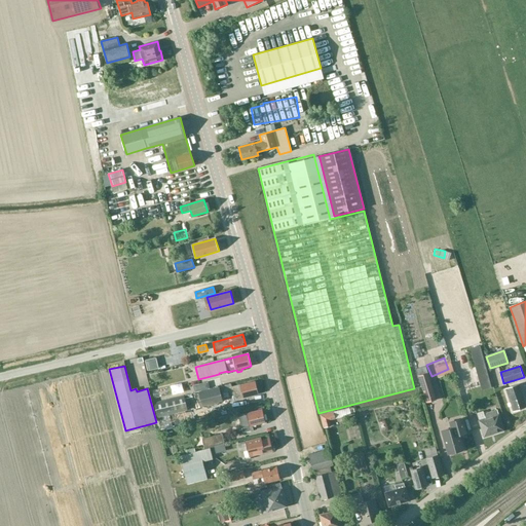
[(461,397),(474,392),(468,373),(466,368),(454,372),(461,397)]
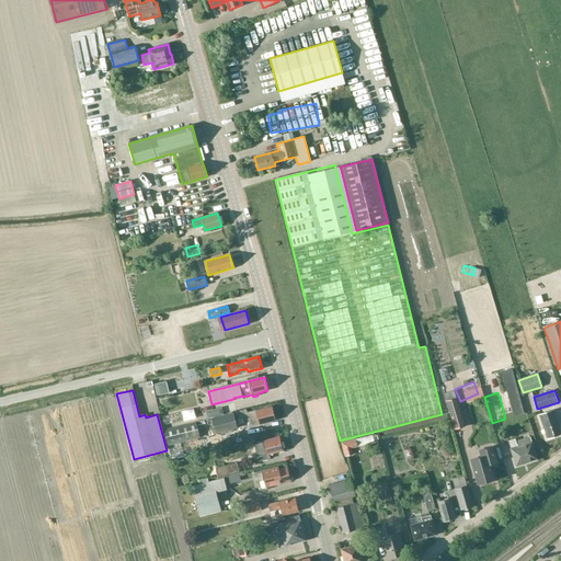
[(508,402),(516,401),(515,392),(507,393),(508,402)]
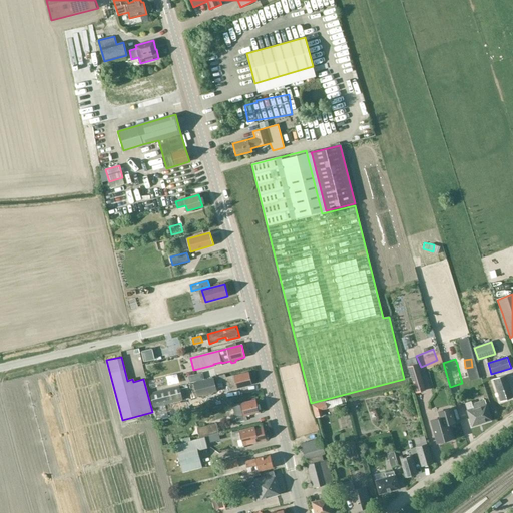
[(417,364),(408,366),(414,384),(423,382),(417,364)]
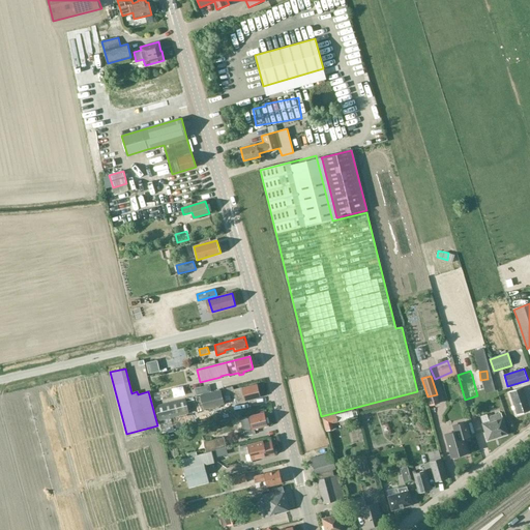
[(189,392),(204,388),(202,382),(188,385),(189,392)]
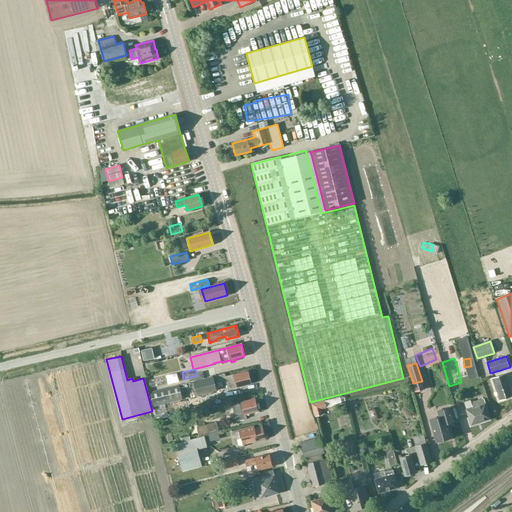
[(229,389),(251,384),(248,371),(226,377),(225,374),(215,376),(216,382),(226,380),(229,389)]
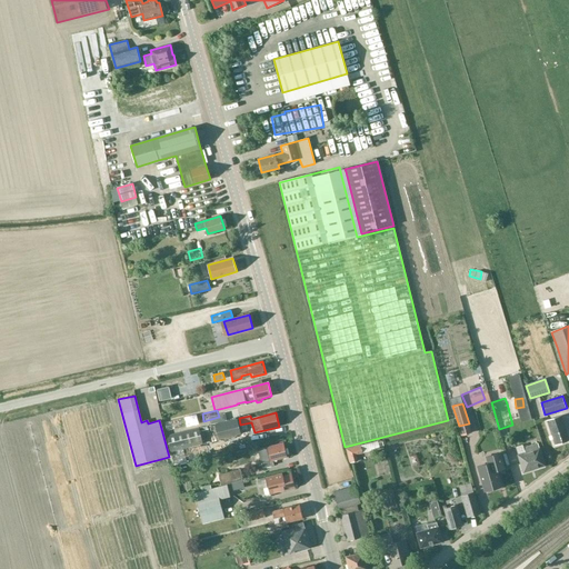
[(555,445),(568,439),(568,438),(561,416),(547,420),(555,445)]
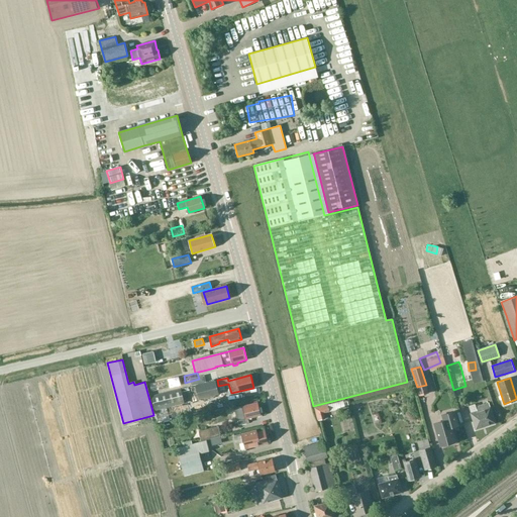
[(167,379),(148,383),(151,392),(169,387),(167,379)]
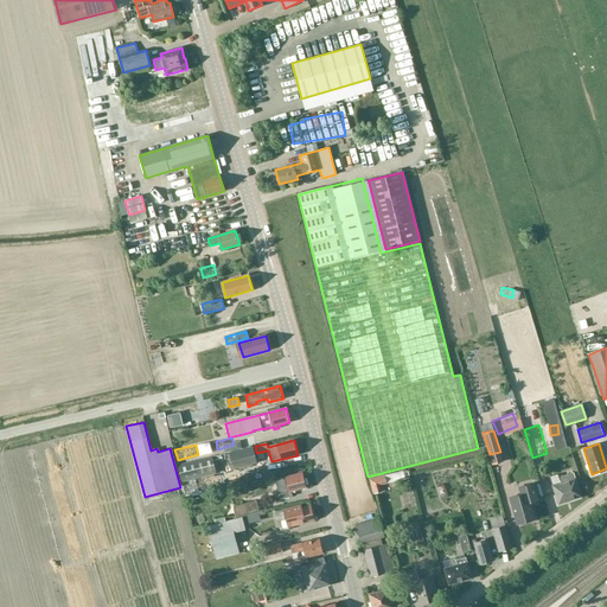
[(234,468),(256,462),(253,447),(229,453),(234,468)]
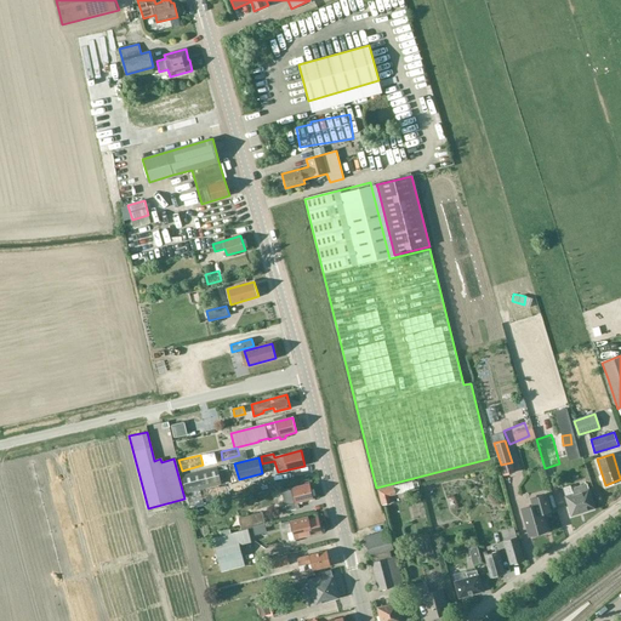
[(187,494),(221,484),(217,467),(182,477),(187,494)]
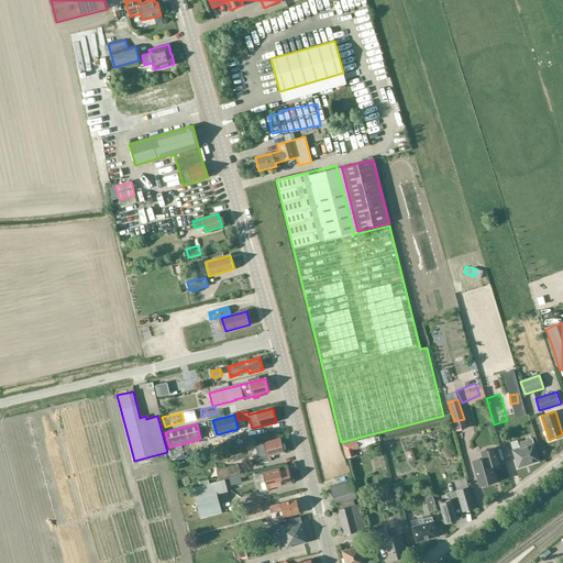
[(346,457),(354,455),(352,451),(370,445),(368,438),(343,444),(346,457)]
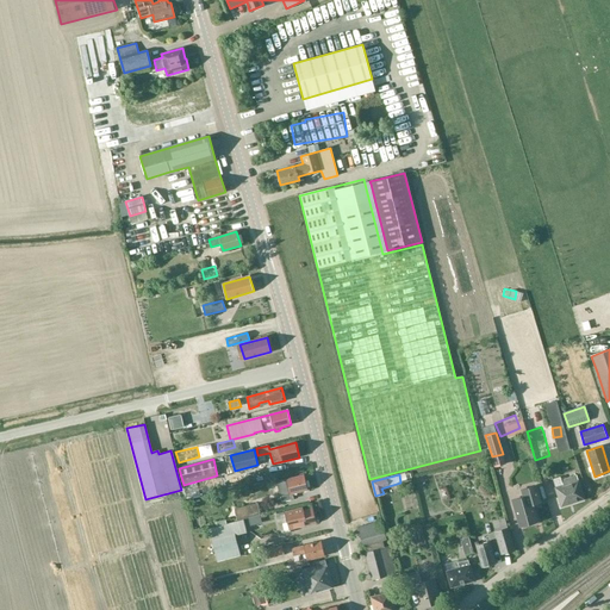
[(278,481),(281,497),(282,502),(293,498),(292,493),(307,490),(304,475),(278,481)]
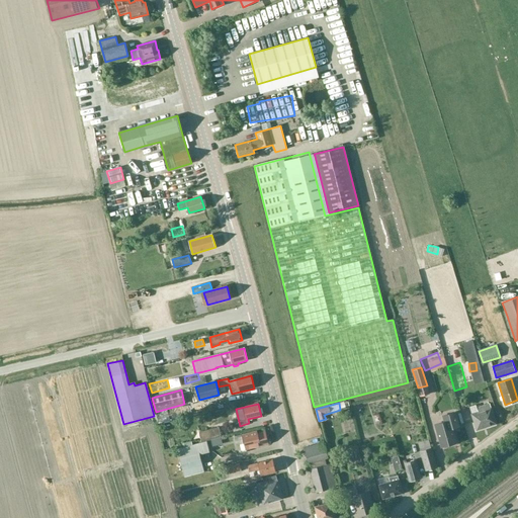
[(479,412),(471,414),(477,430),(497,424),(491,408),(490,404),(477,408),(479,412)]
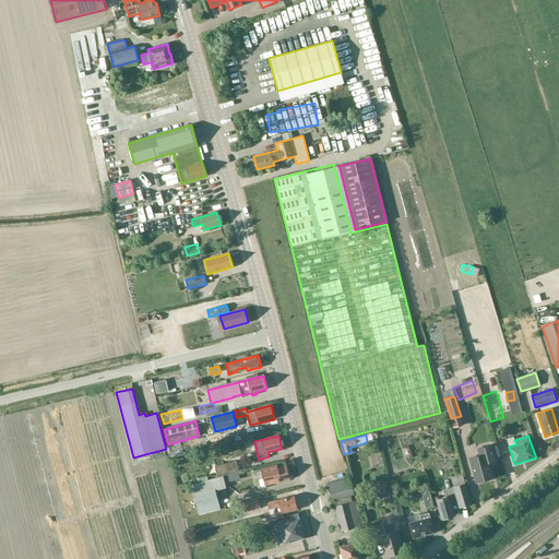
[(476,483),(492,478),(488,462),(496,461),(491,445),(477,449),(479,455),(470,459),(476,483)]
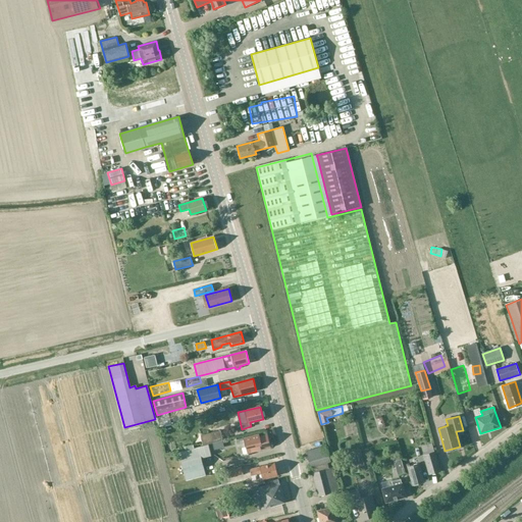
[(200,435),(203,447),(208,446),(208,445),(222,440),(220,430),(200,435)]
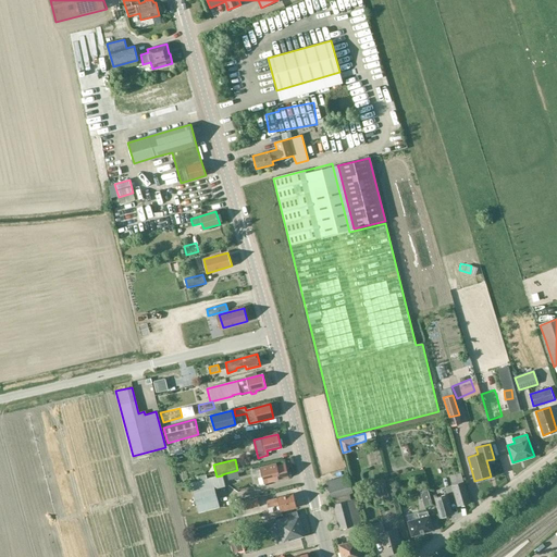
[(255,479),(262,477),(264,483),(288,478),(285,463),(276,466),(275,463),(252,470),(255,479)]
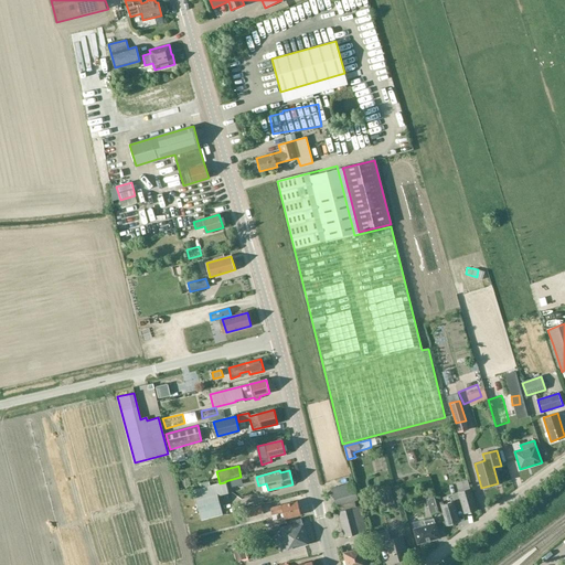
[(477,510),(470,488),(470,489),(468,480),(456,483),(458,492),(464,513),(477,510)]
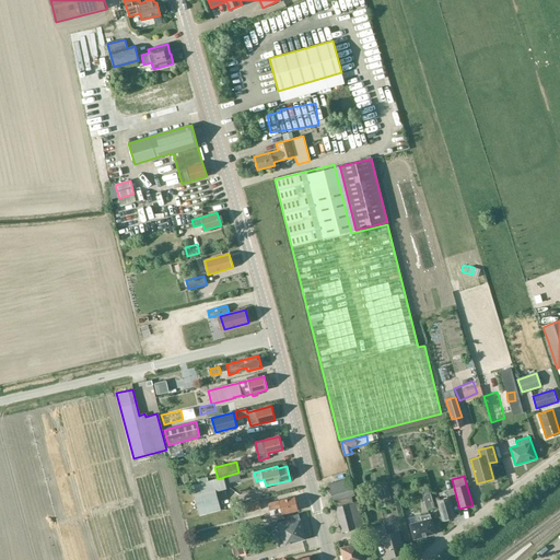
[(223,478),(218,479),(213,480),(191,486),(199,515),(221,510),(216,492),(225,489),(223,478)]
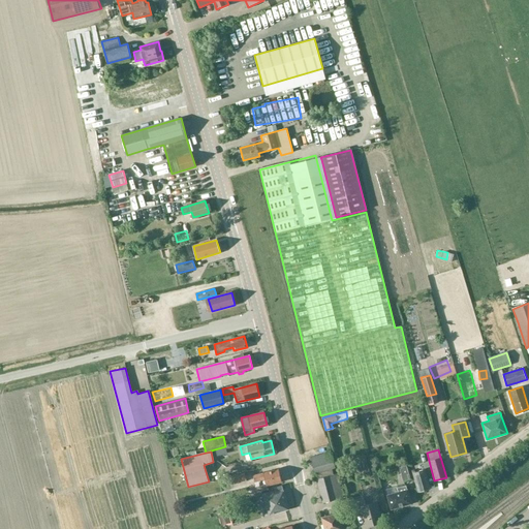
[(337,473),(333,474),(332,470),(335,468),(331,452),(311,458),(314,473),(316,473),(317,478),(316,479),(322,503),(343,498),(337,473)]
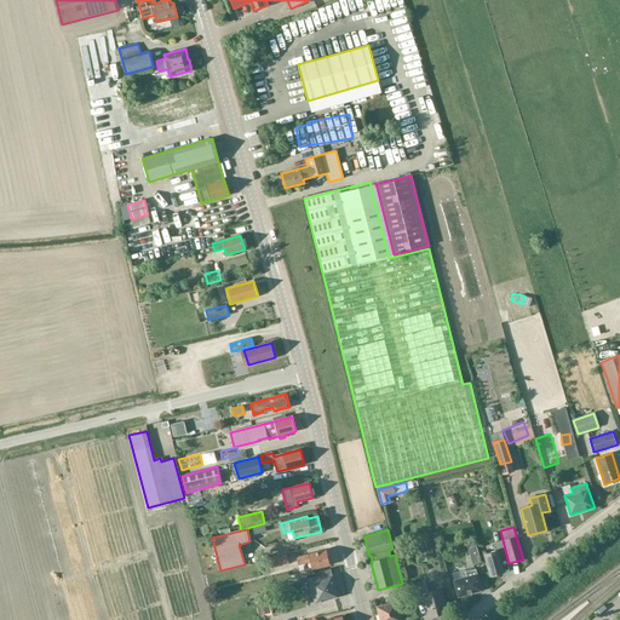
[(313,569),(329,566),(326,550),(308,555),(297,557),(298,566),(310,562),(313,569)]
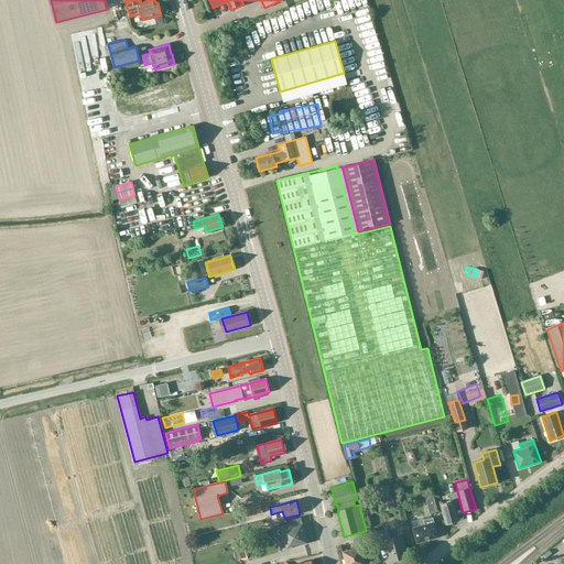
[(445,524),(458,521),(453,500),(443,503),(442,500),(440,501),(445,524)]
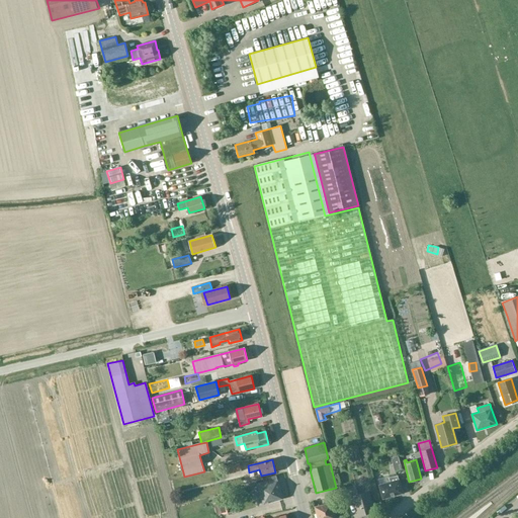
[(226,475),(241,470),(240,463),(224,467),(224,468),(216,470),(217,477),(226,475)]
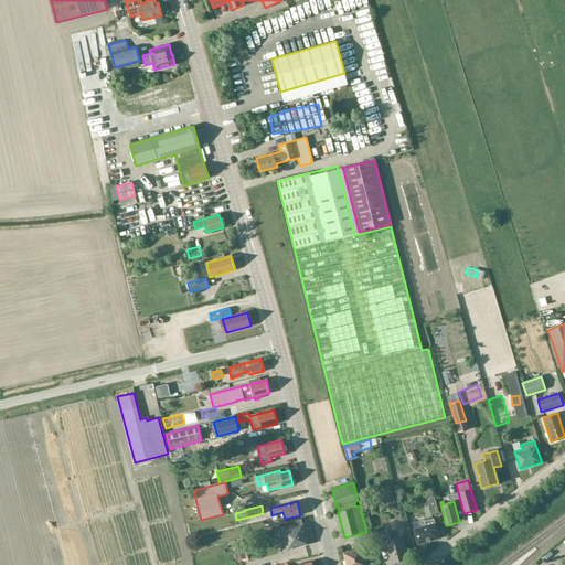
[(292,548),(309,544),(301,518),(294,520),(295,523),(280,528),(286,550),(292,548)]
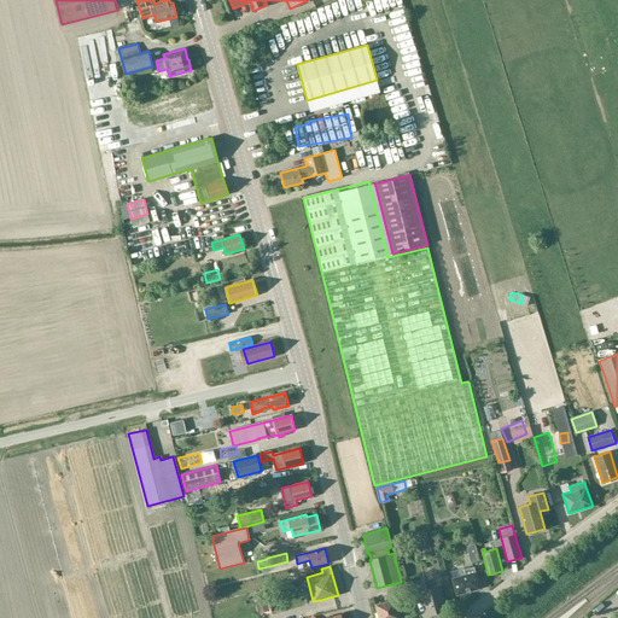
[(474,567),(464,570),(465,575),(453,578),(456,595),(481,589),(474,567)]
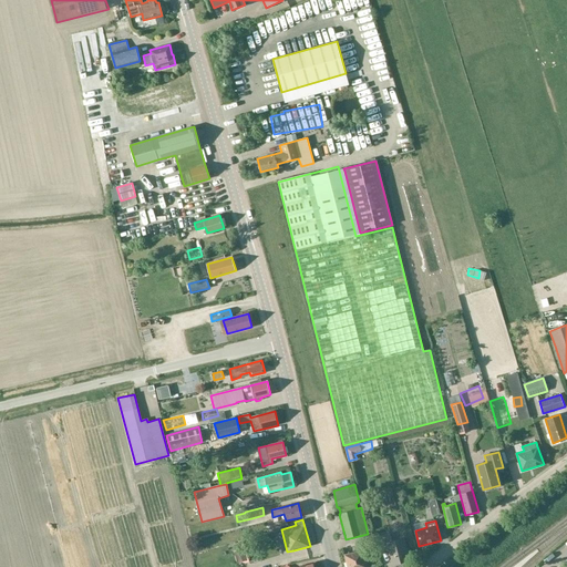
[(393,564),(410,559),(404,538),(392,542),(390,535),(379,537),(381,550),(389,549),(393,564)]
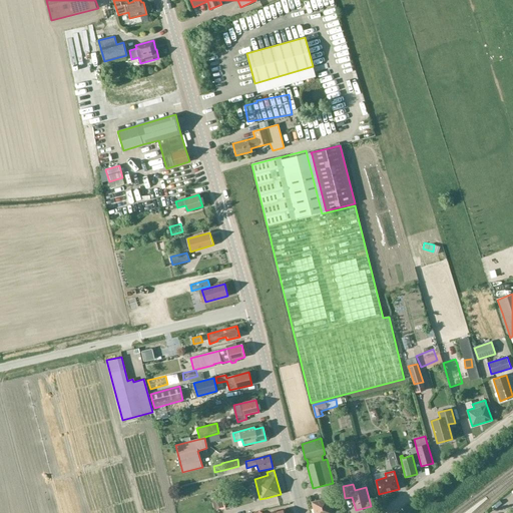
[(215,492),(217,499),(211,500),(214,510),(230,506),(225,488),(215,492)]
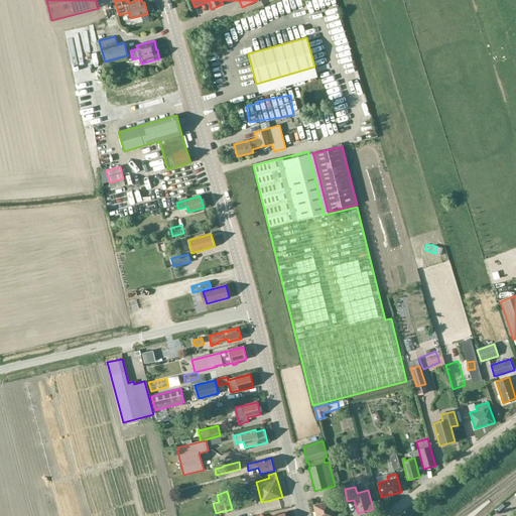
[(508,492),(499,499),(502,503),(511,496),(508,492)]
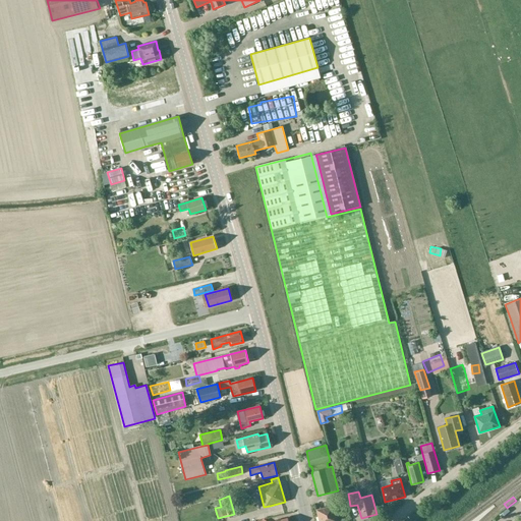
[(337,520),(333,506),(316,510),(319,520),(337,520)]
